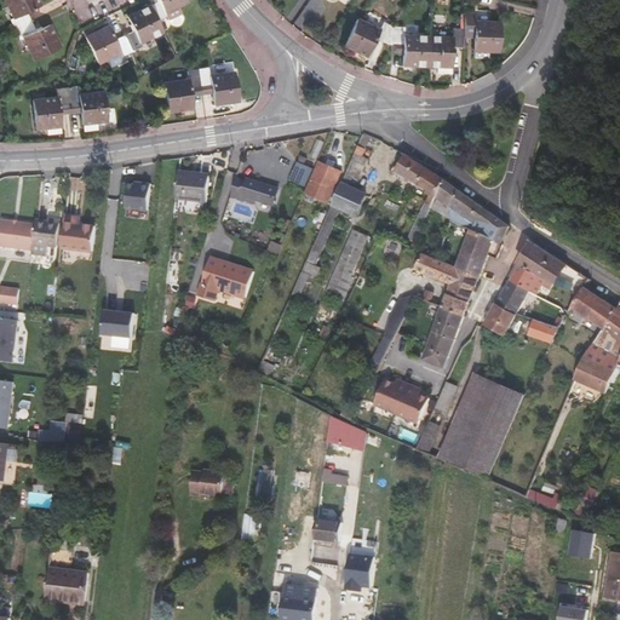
[(4,0),(13,18),(11,19),(21,40),(23,39),(34,61),(62,47),(50,24),(36,30),(27,13),(41,6),(38,0),(4,0)]
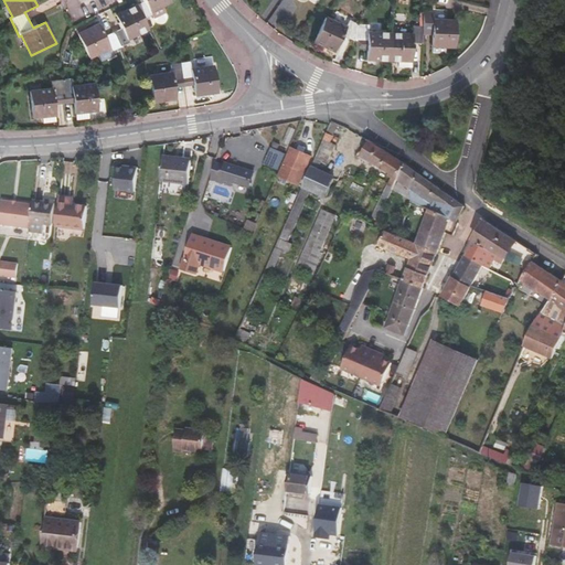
[(77,33),(89,59),(110,49),(112,51),(129,42),(128,40),(149,30),(145,20),(152,16),(150,12),(171,2),(170,0),(144,0),(115,14),(121,28),(105,36),(98,23),(77,33)]
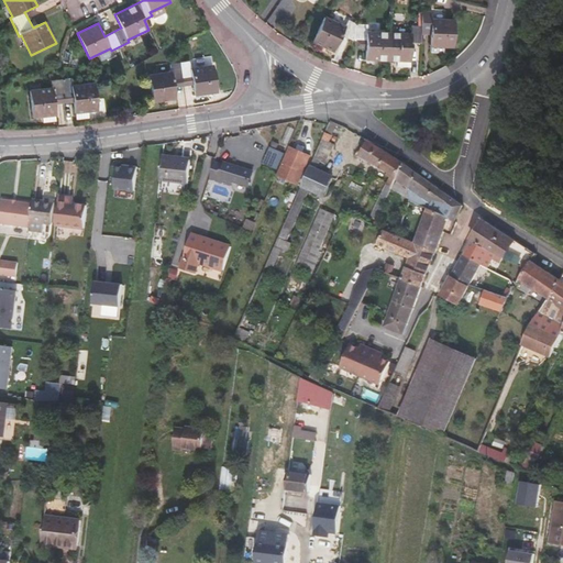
[(430,34),(429,47),(441,47),(453,47),(454,19),(431,18),(431,11),(421,11),(420,25),(411,25),(411,32),(366,31),(366,24),(356,24),(349,20),(345,26),(324,17),(311,42),(321,46),(322,45),(334,50),(342,35),(352,40),(355,41),(366,41),(365,47),(365,61),(397,62),(397,67),(410,68),(410,62),(411,43),(420,43),(421,34),(430,34)]
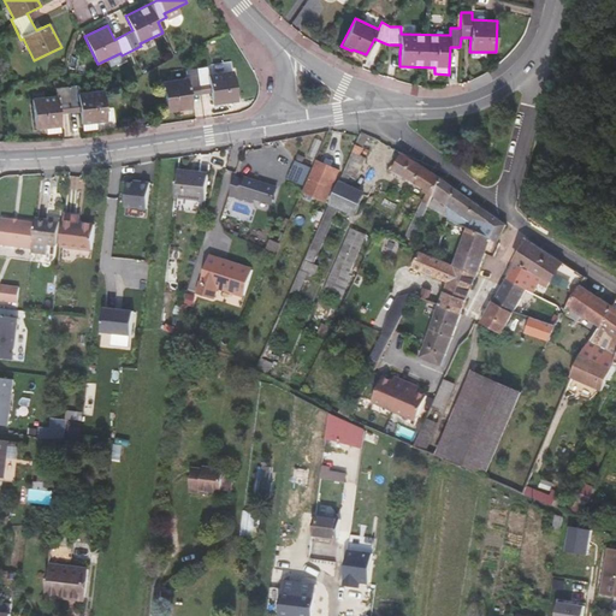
[(191,105),(190,93),(189,86),(208,83),(209,90),(212,102),(224,100),(224,104),(237,101),(234,71),(207,75),(206,67),(187,70),(187,78),(163,82),(166,112),(179,110),(178,107),(191,105)]
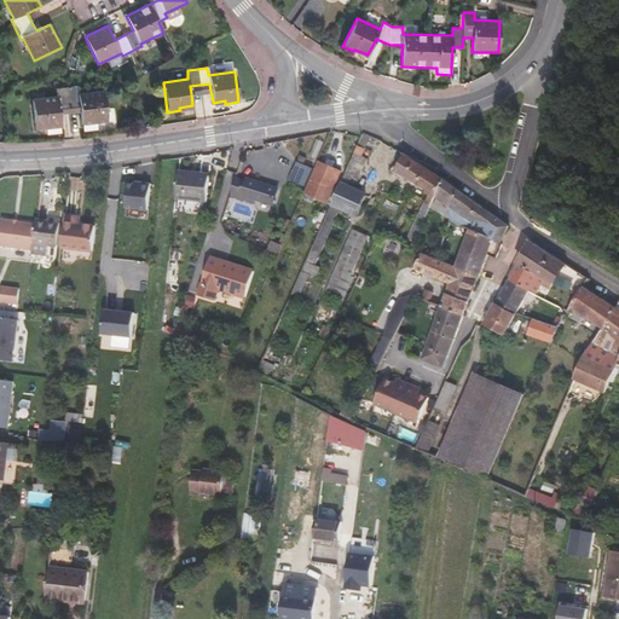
[(80,111),(81,125),(94,123),(96,123),(106,122),(104,91),(77,94),(76,86),(57,88),(58,97),(33,99),(36,129),(48,128),(47,126),(61,123),(59,113),(59,106),(79,104),(80,111)]
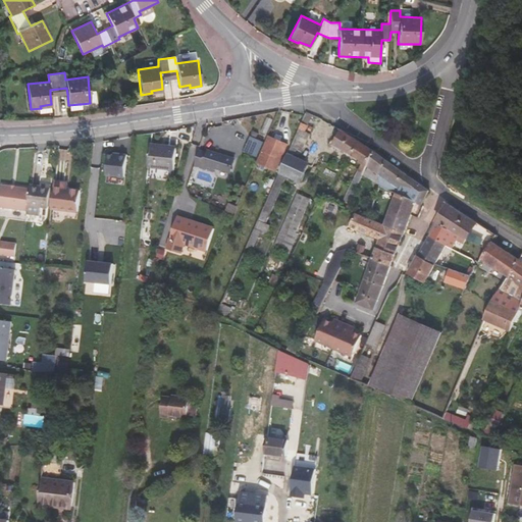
[(314,114),(307,111),(306,114),(305,117),(303,122),(309,125),(314,114)]
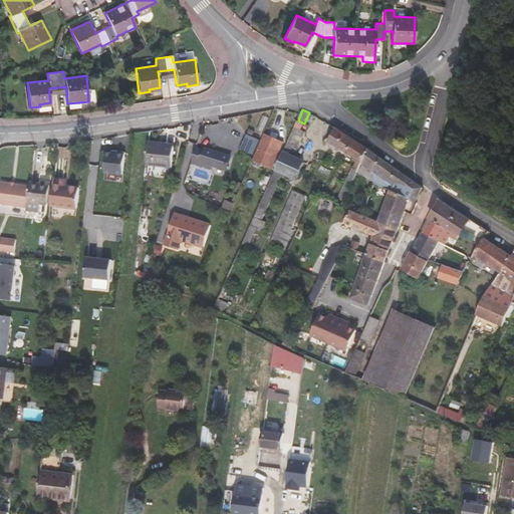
[(304,123),(298,120),(295,126),(301,130),(304,123)]
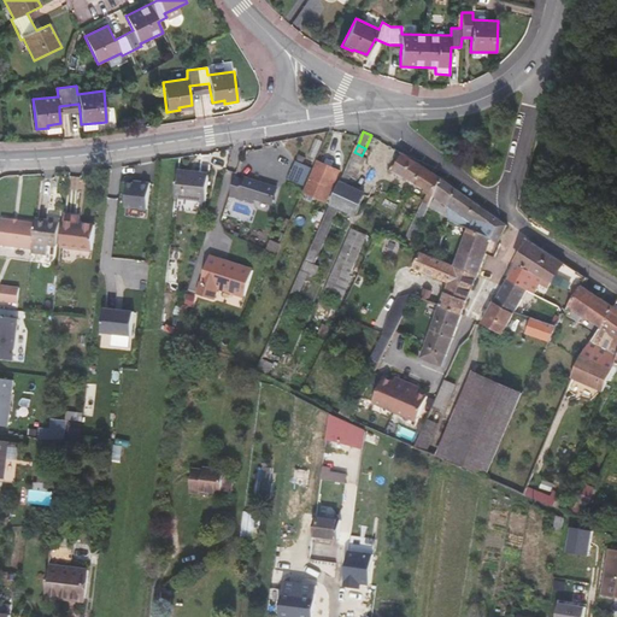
[(430,191),(435,194),(444,178),(432,171),(406,154),(405,153),(395,169),(430,191)]
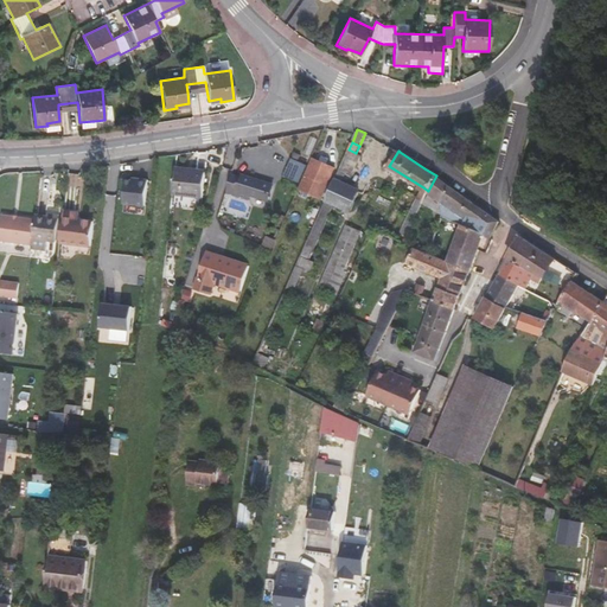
[(285,174),(300,183),(310,165),(294,157),(285,174)]
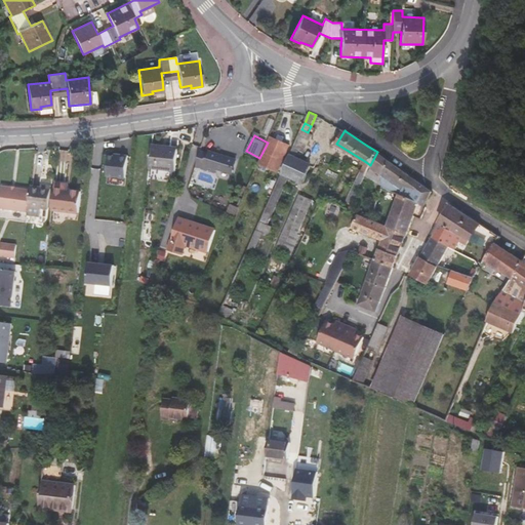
[(290,145),(283,142),(278,139),(272,136),(259,163),(278,172),(290,145)]
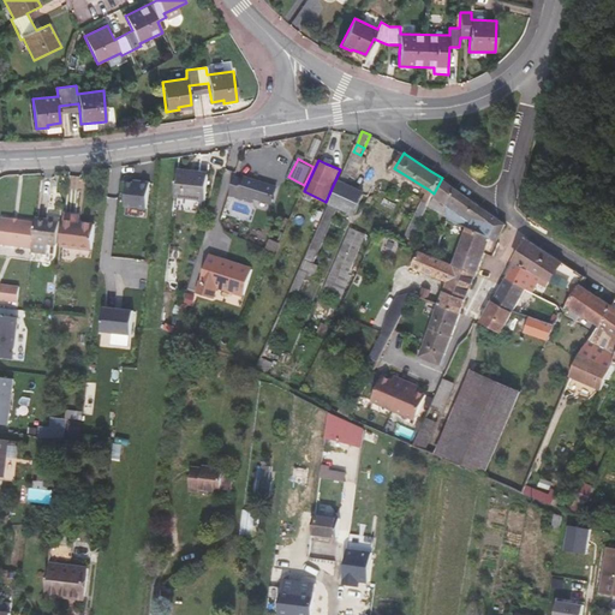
[(360,168),(348,162),(339,183),(346,185),(351,175),(356,178),(360,168)]
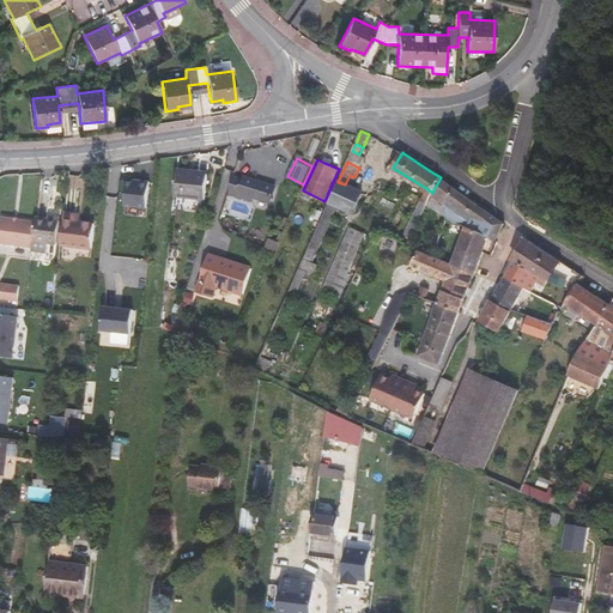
[(193,170),(178,168),(175,195),(206,199),(208,173),(193,170)]
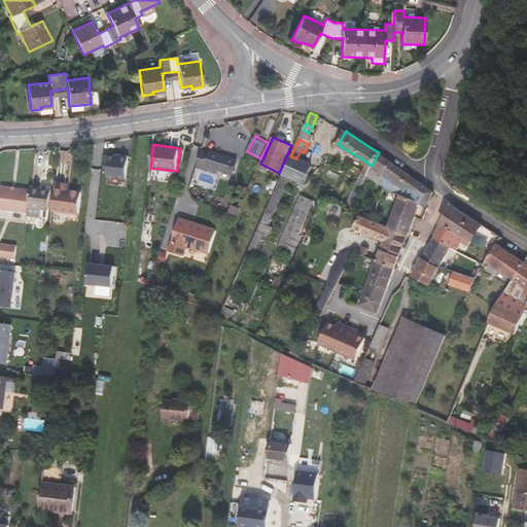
[(211,152),(203,150),(198,165),(216,171),(217,167),(234,172),(238,159),(211,150),(211,152)]
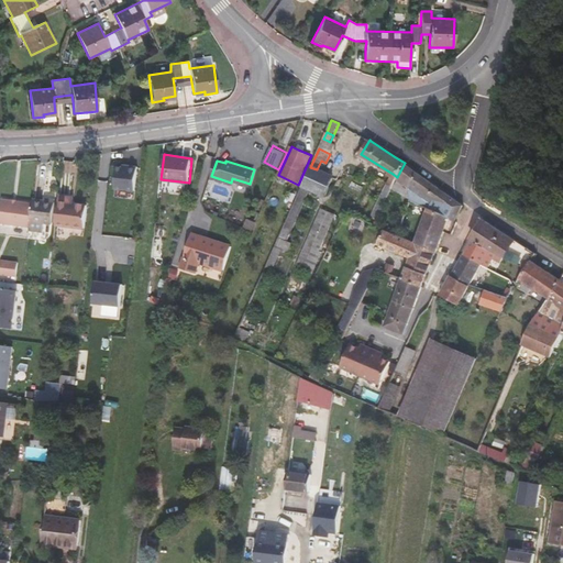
[(396,179),(408,188),(410,200),(429,208),(438,211),(446,214),(456,221),(464,206),(463,205),(430,181),(414,169),(405,163),(397,177),(396,179)]
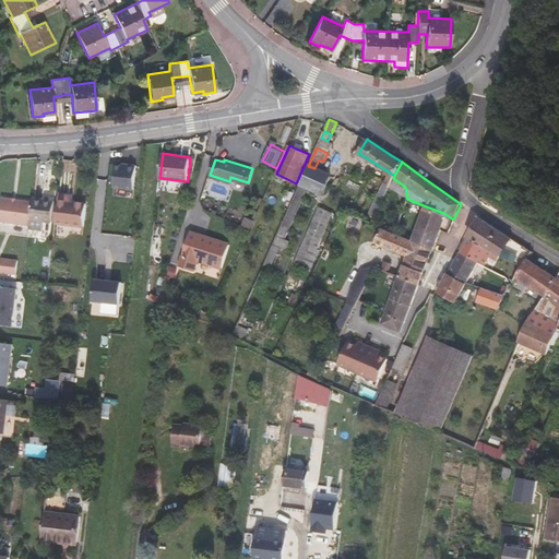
[(300,183),(309,187),(323,193),(331,176),(314,168),(308,166),(300,183)]
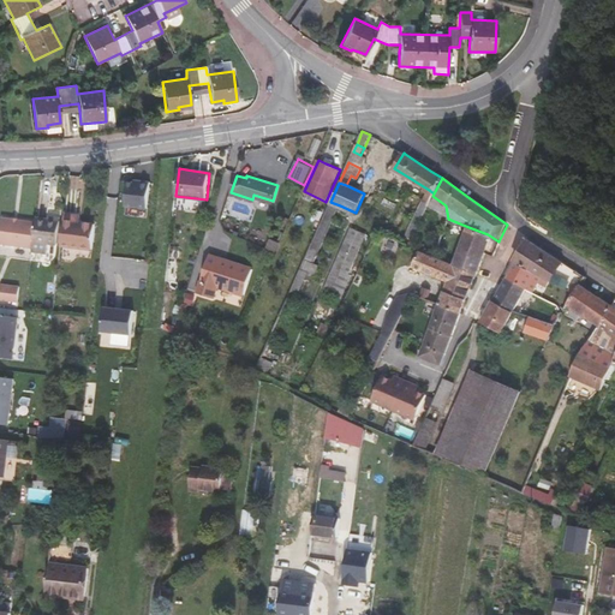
[(136,189),(132,225),(150,226),(154,191),(136,189)]
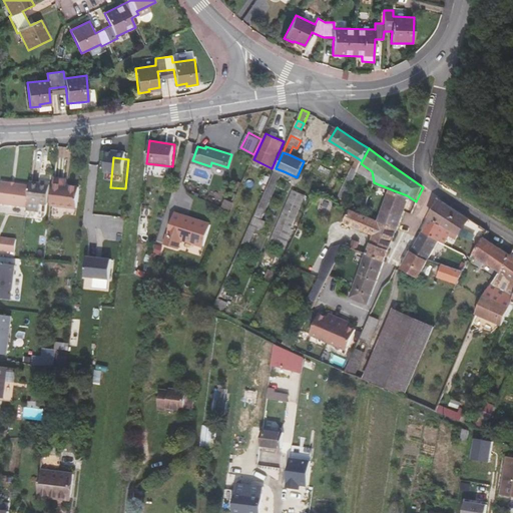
[(336,195),(344,198),(361,163),(362,161),(358,158),(353,167),(341,192),(338,191),(336,195)]
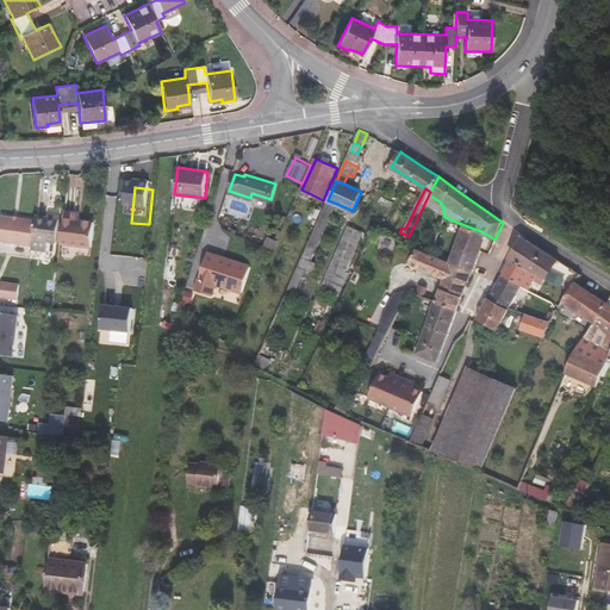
[(312,261),(337,204),(328,200),(303,257),(312,261)]
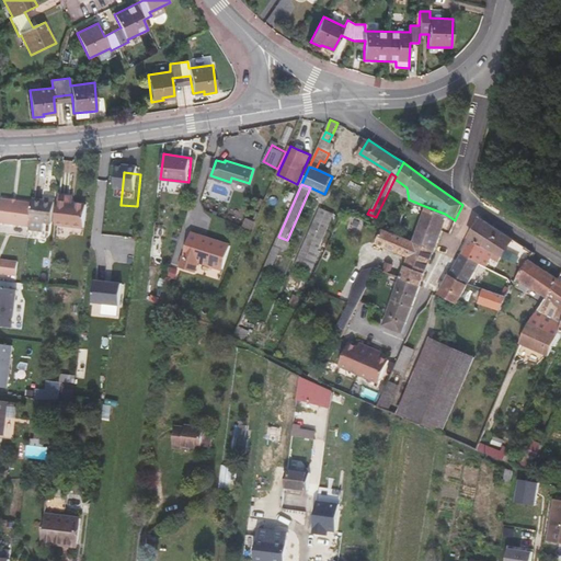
[(70,196),(60,194),(56,225),(86,228),(88,204),(75,203),(70,202),(70,196)]
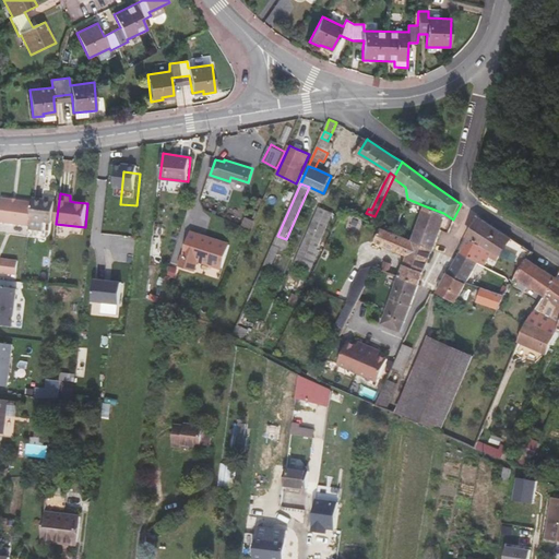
[(54,223),(56,200),(46,199),(34,197),(33,201),(32,210),(31,218),(31,221),(31,224),(30,227),(46,229),(47,222),(54,223)]
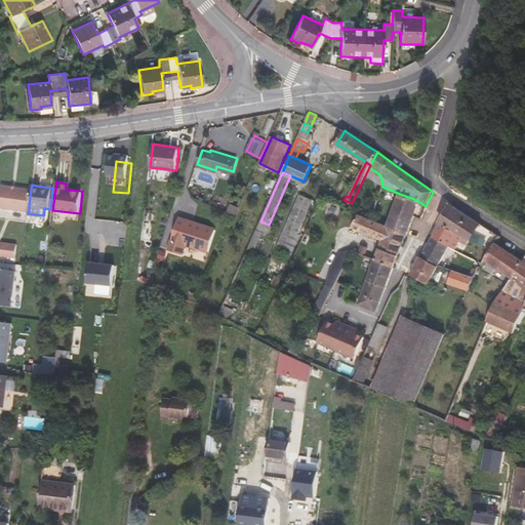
[(30,197),(31,189),(2,186),(0,201),(0,206),(29,210),(29,207),(29,205),(30,197)]
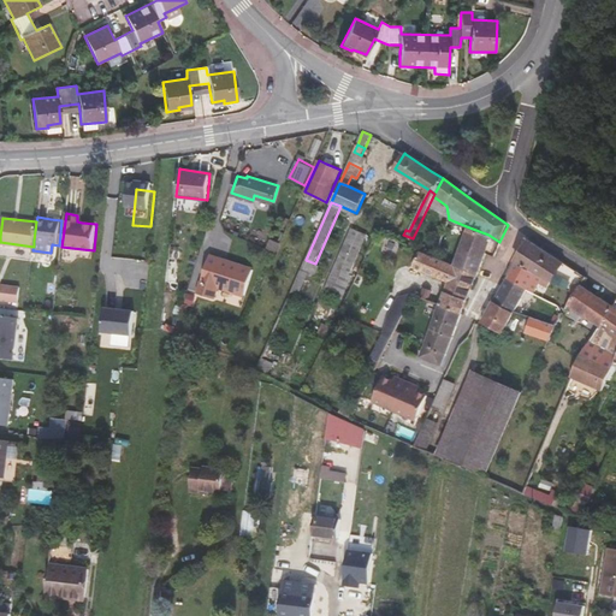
[(351,227),(324,291),(342,301),(353,277),(350,274),(368,235),(351,227)]
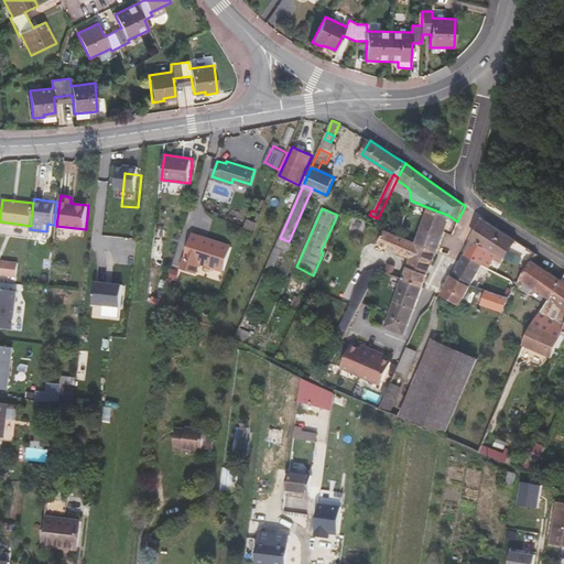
[(430,208),(416,242),(437,251),(446,231),(453,235),(459,224),(457,221),(447,215),(438,212),(430,208)]
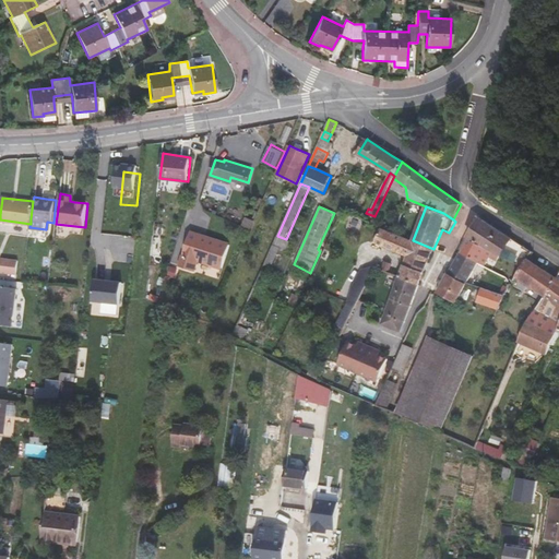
[(518,257),(523,246),(506,235),(480,218),(479,217),(472,232),(468,238),(486,248),(488,246),(506,254),(509,252),(518,257)]
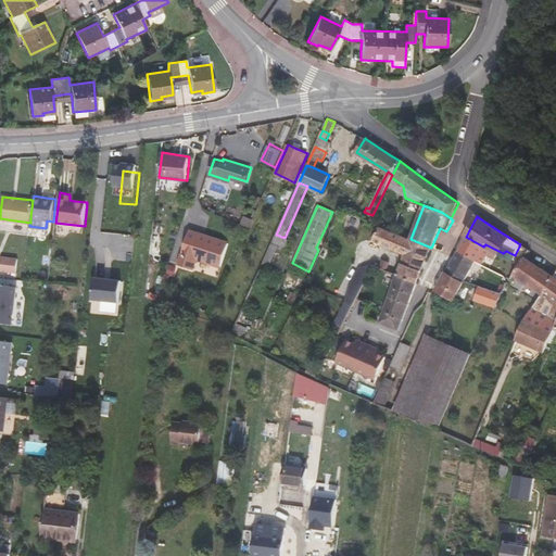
[(405,254),(426,263),(431,248),(411,239),(393,232),(379,226),(373,241),(405,254)]
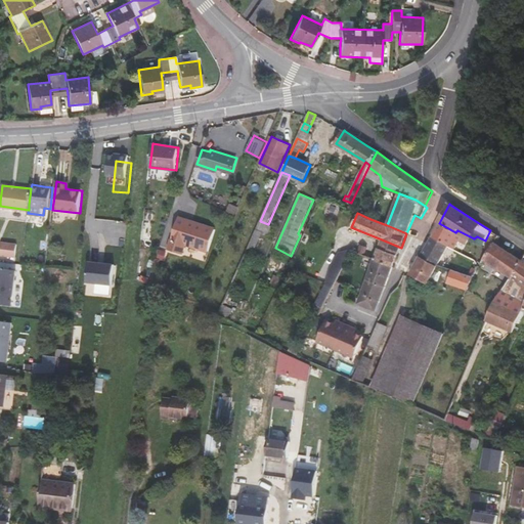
[(180,216),(169,250),(183,254),(186,245),(209,253),(217,228),(180,216)]
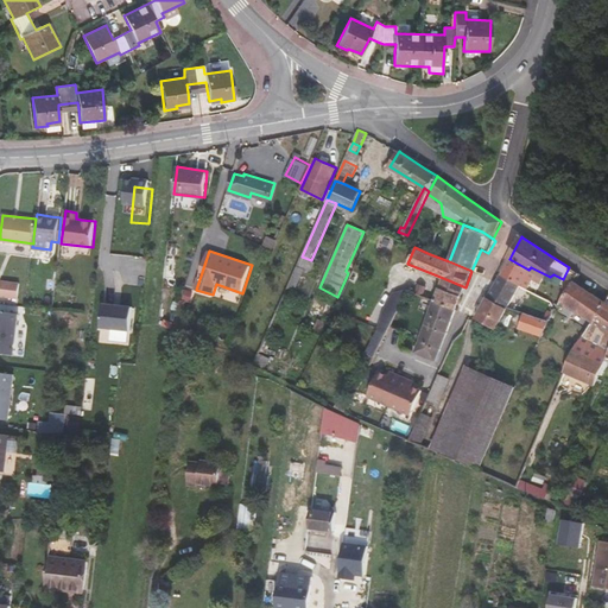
[(178,257),(168,255),(165,277),(176,279),(178,257)]
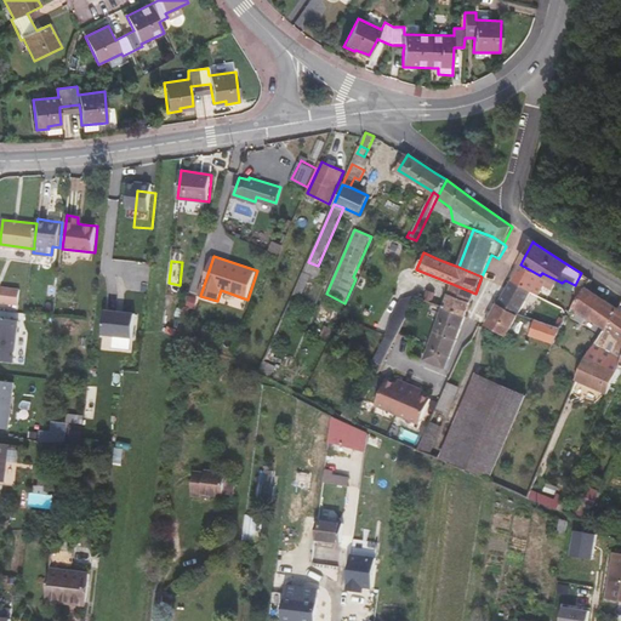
[(318,266),(308,262),(305,271),(314,275),(318,277),(323,268),(318,266)]
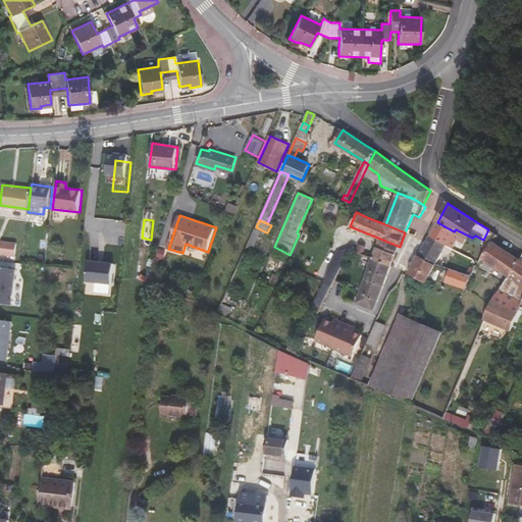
[(447,245),(449,242),(455,245),(458,241),(464,244),(467,238),(471,240),(481,245),(483,240),(475,236),(472,238),(456,229),(454,231),(437,222),(429,236),(447,245)]
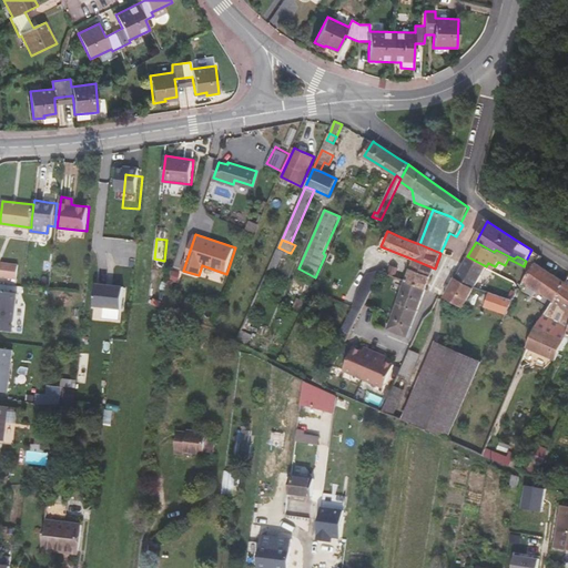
[(287,252),(279,247),(269,269),(275,271),(284,254),(285,254),(287,252)]
